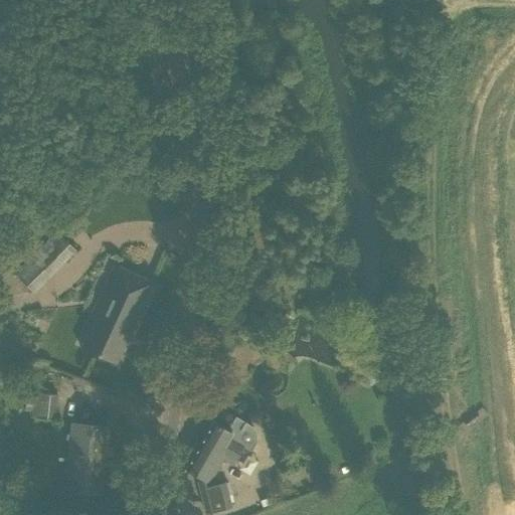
[(14,273),(33,292),(74,249),(56,230),(14,273)]
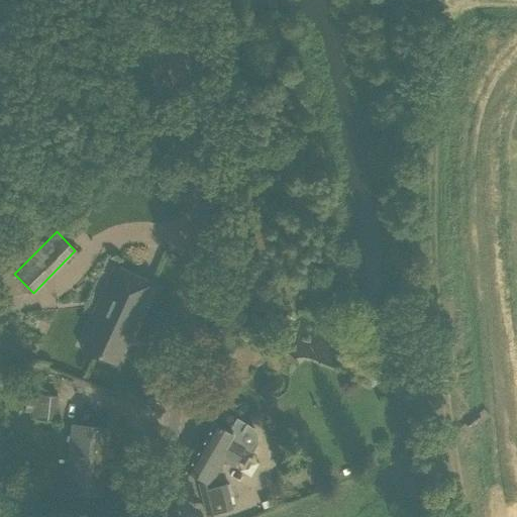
[(98,313),(81,349),(115,365),(153,284),(114,266),(102,294),(118,301),(110,319),(98,313)]
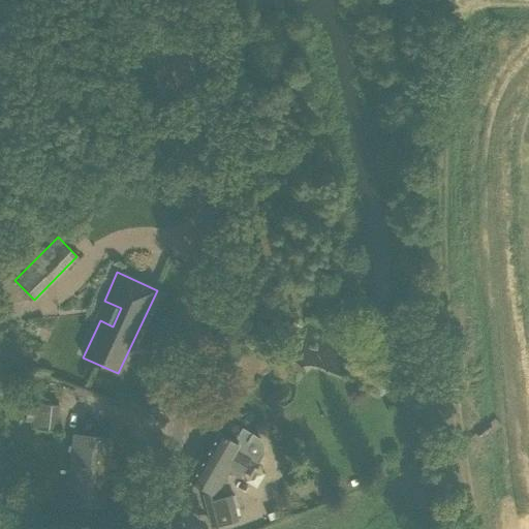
[(29,402),(27,422),(33,423),(33,429),(57,431),(59,405),(29,402)]
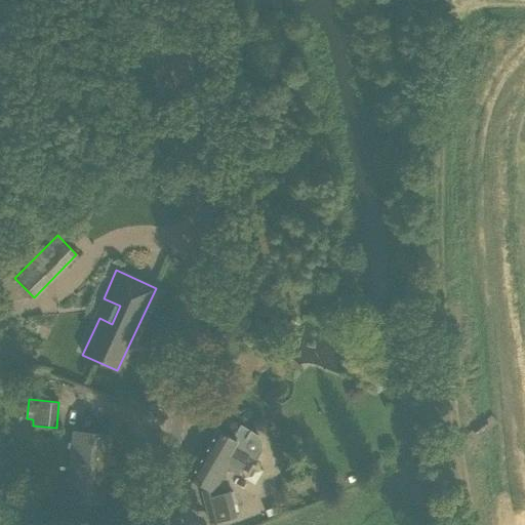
[(252,433),(240,425),(233,439),(216,430),(188,479),(208,491),(214,480),(219,482),(228,468),(238,474),(250,452),(255,456),(259,449),(259,445),(258,440),(257,437),(252,433)]
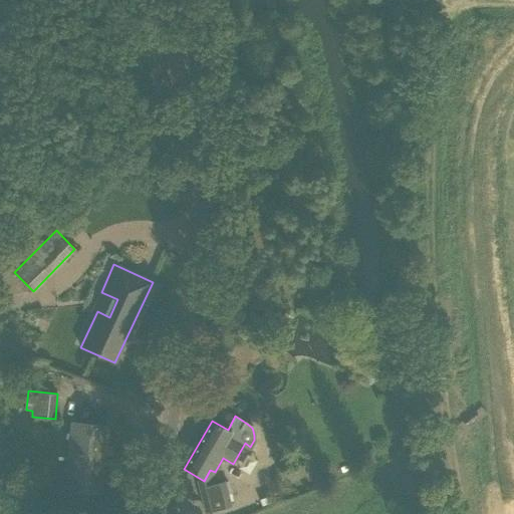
[(104,456),(107,426),(72,423),(65,489),(100,492),(103,464),(100,464),(101,456),(104,456)]
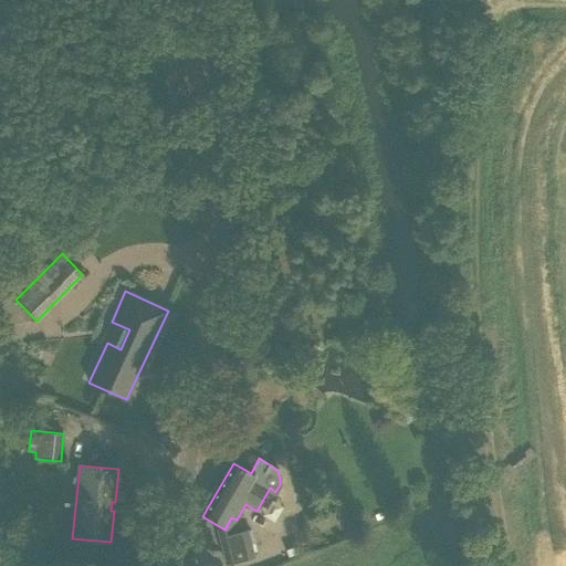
[(227,565),(254,558),(247,530),(219,537),(227,565)]
